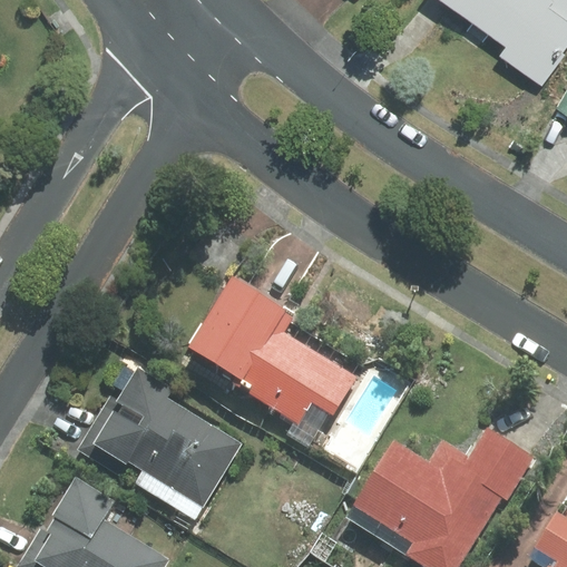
[(451,0),(506,40),(499,49),(541,81),(560,56),(558,54),(566,40),(566,0),(451,0)]
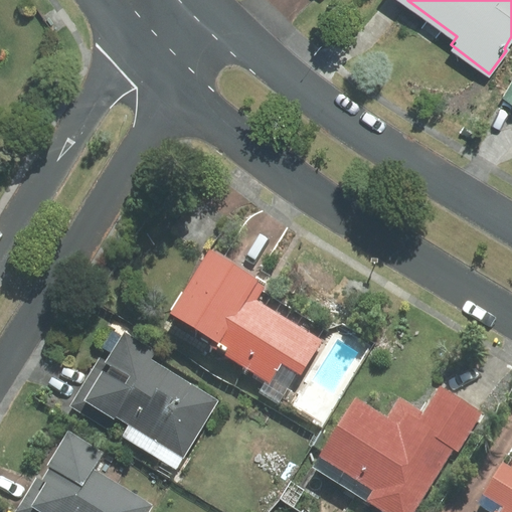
[(511,73),(502,92),(511,98),(511,73)]
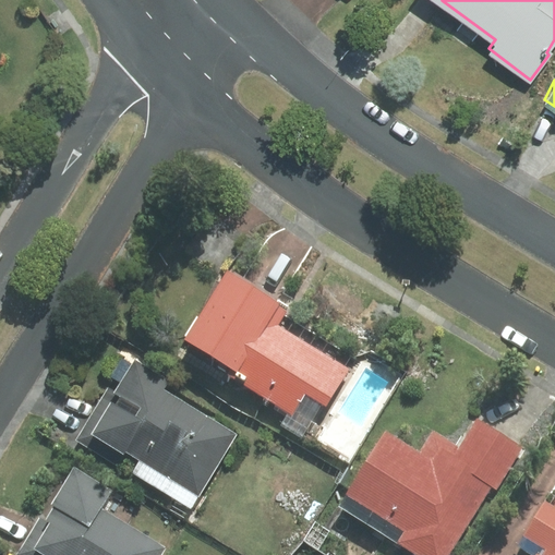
[(289,306),(229,270),(186,342),(232,369),(228,376),(293,414),(305,394),(326,407),(349,368),(277,326),(289,306)]
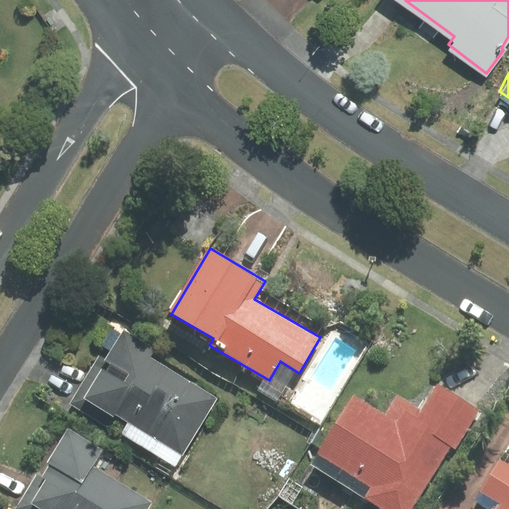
[(98,354),(68,403),(107,427),(115,415),(128,423),(122,433),(175,465),(217,397),(151,356),(156,347),(115,321),(100,345),(109,351),(105,358),(98,354)]
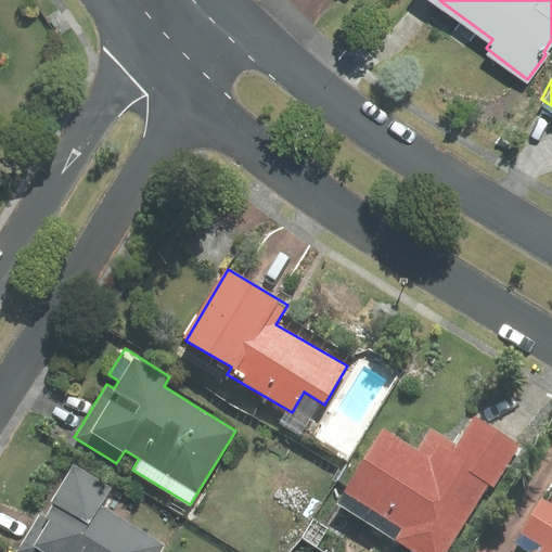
[(493,486),(520,444),(474,415),(457,443),(429,426),(416,449),(384,428),(337,503),(415,551),(446,551),(489,484),(493,486)]
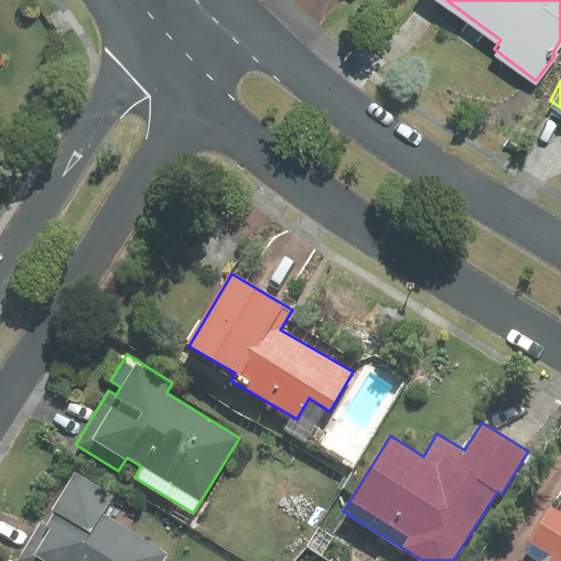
[(39,522),(15,560),(17,560),(162,560),(168,552),(103,513),(114,495),(75,472),(53,509),(56,511),(46,527),(39,522)]
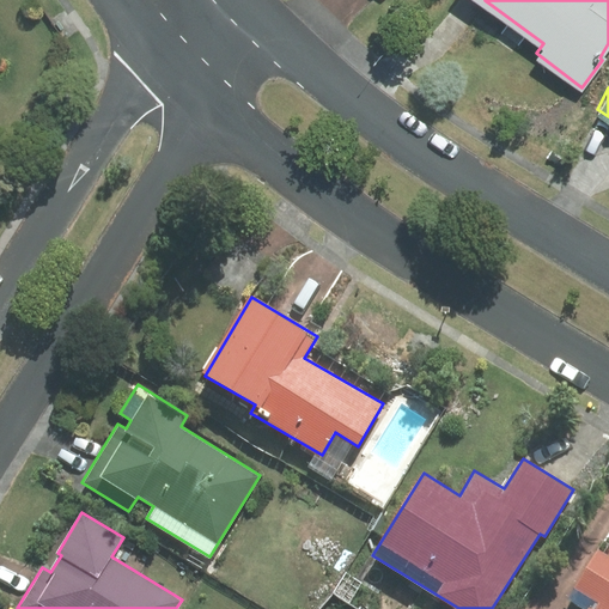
[(608,608),(608,555),(598,549),(573,588),(595,601),(590,608),(608,608)]
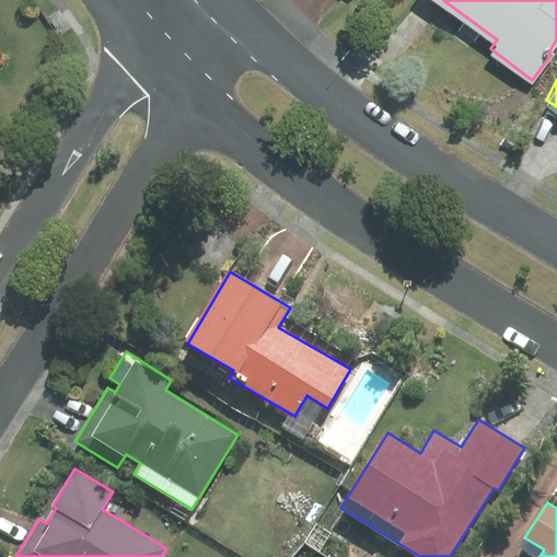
All buildings are outlined.
